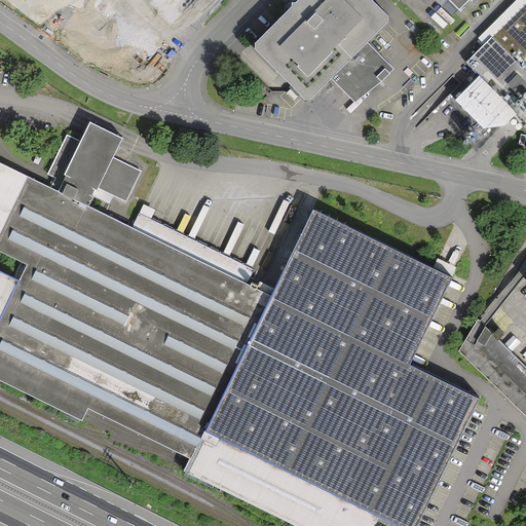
[(29,0),(46,17),(63,0),(29,0)]
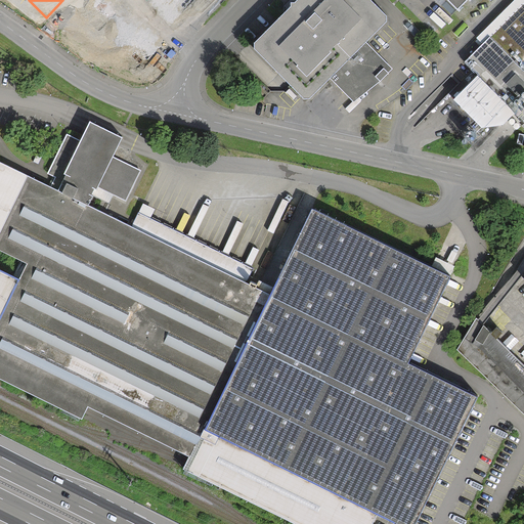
[(93,0),(72,23),(101,52),(137,17),(120,0),(93,0)]
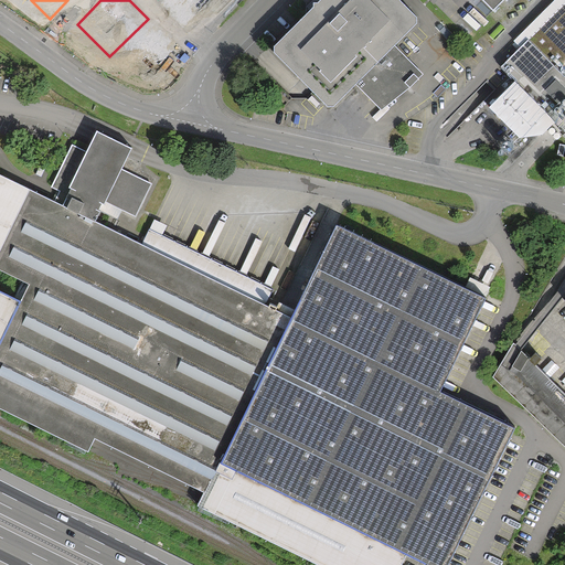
[(417,28),(418,22),(396,0),(324,0),(320,6),(312,4),(313,10),(275,49),(275,54),(328,108),(336,108),(358,84),(398,46),(417,28)]
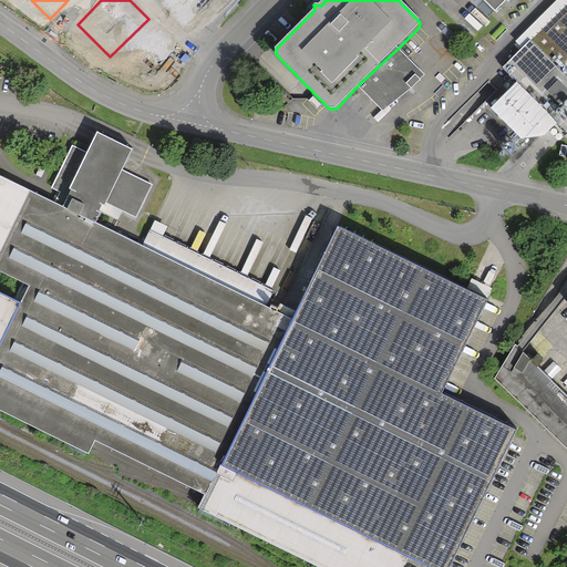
[(485,0),(497,12),(508,0),(485,0)]
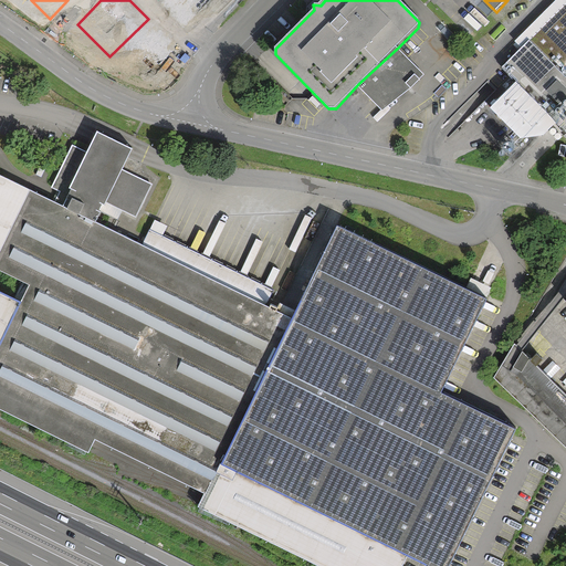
[(565,4),(503,69),(516,81),(490,107),(522,139),(544,138),(559,123),(565,129),(565,4)]
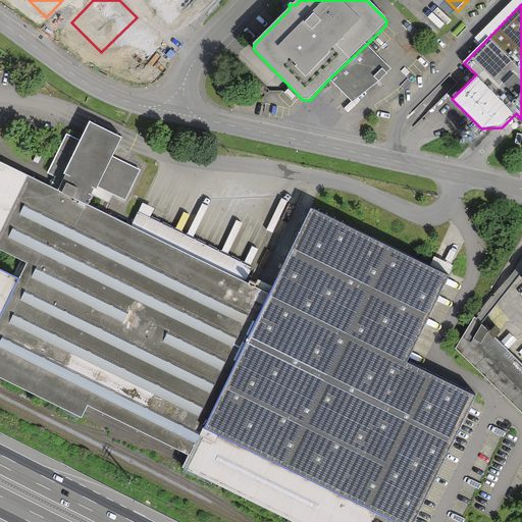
[(138,74),(165,48),(149,32),(137,44),(133,40),(117,55),(138,74)]
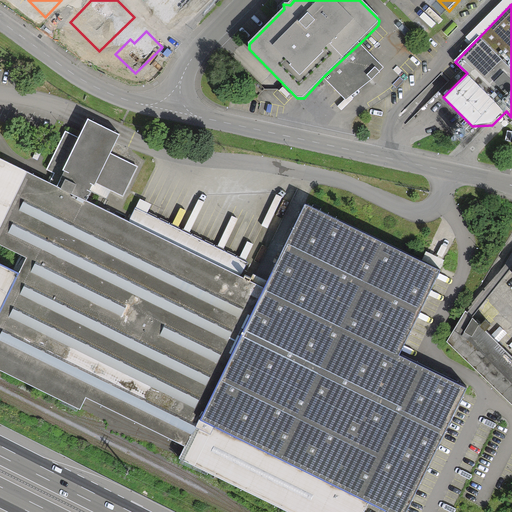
[(361,42),(324,76),(347,99),(373,80),(386,67),(361,42)]
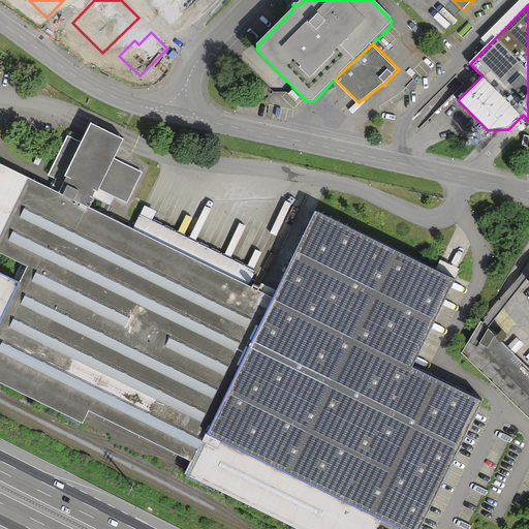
[(186,476),(292,528),(377,528),(380,524),(209,434),(274,298),(92,209),(100,193),(127,207),(143,175),(116,161),(127,138),(110,129),(93,121),(82,144),(70,137),(51,176),(59,180),(55,188),(0,160),(0,251),(27,266),(20,279),(0,322),(0,385),(83,426),(88,416),(89,414),(191,464),(190,467),(186,476)]
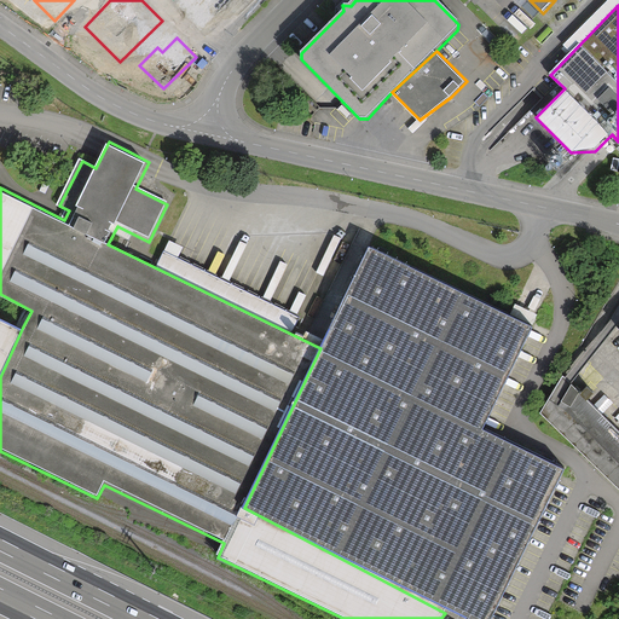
[(368,244),(320,348),(244,508),(445,613),(457,618),(493,618),(565,475),(481,434),(536,327),(512,316),(370,246),(368,244)]
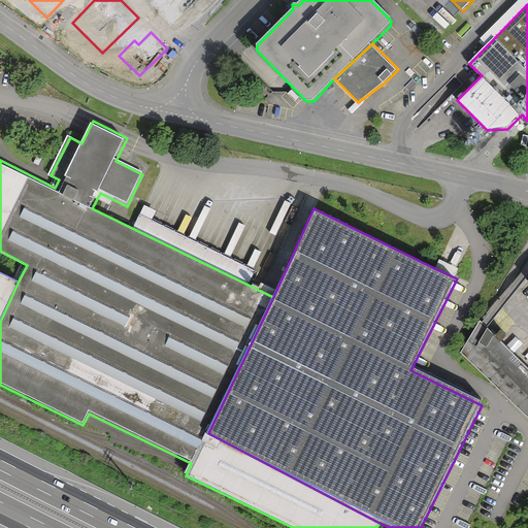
[(0,322),(20,278),(0,268),(0,322)]
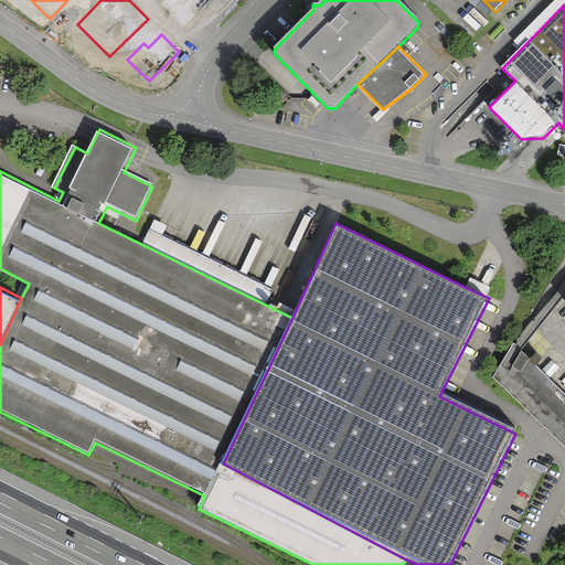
[(564,445),(564,391),(535,363),(540,360),(534,353),(528,358),(519,348),(516,345),(496,377),(564,445)]
